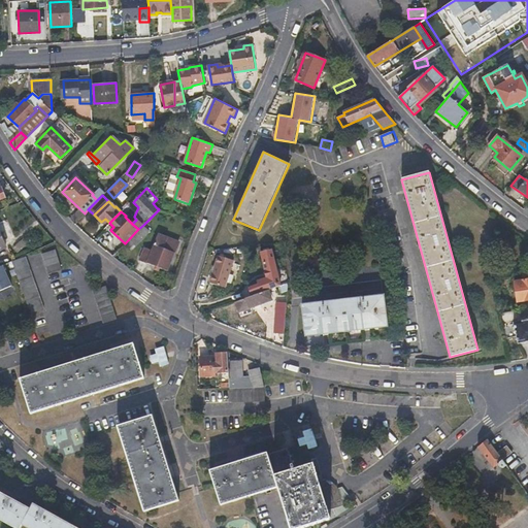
[(138,229),(125,243),(131,250),(150,231),(143,225),(138,229)]
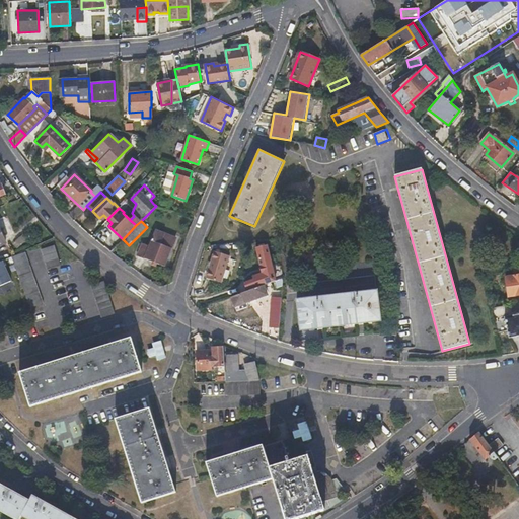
[(142,243),(137,254),(164,266),(176,237),(156,230),(149,245),(142,243)]
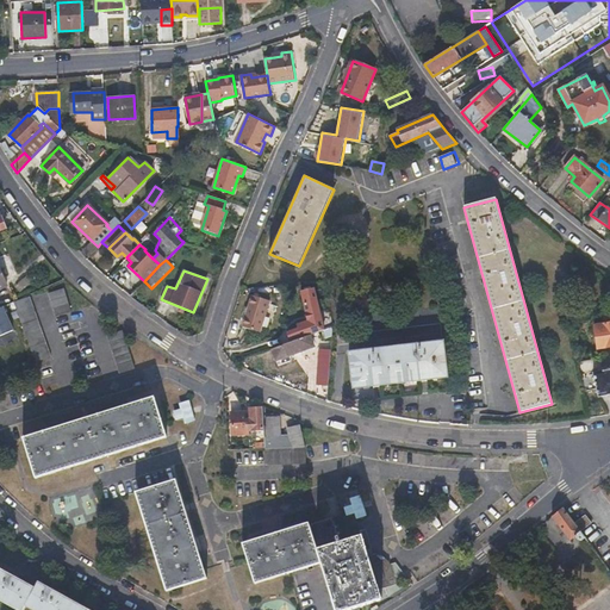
[(63,287),(48,292),(56,316),(72,311),(63,287)]
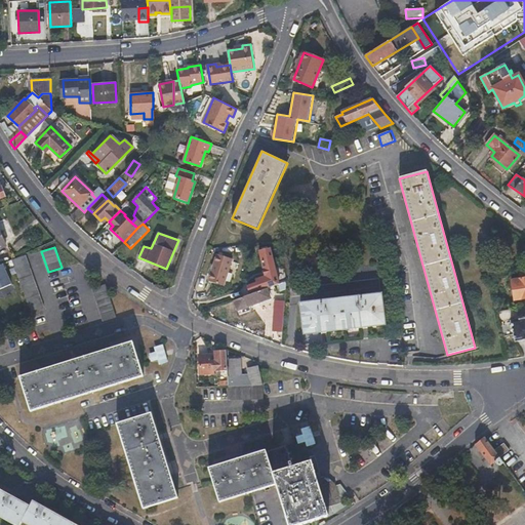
[(216,254),(210,282),(226,285),(233,258),(216,254)]
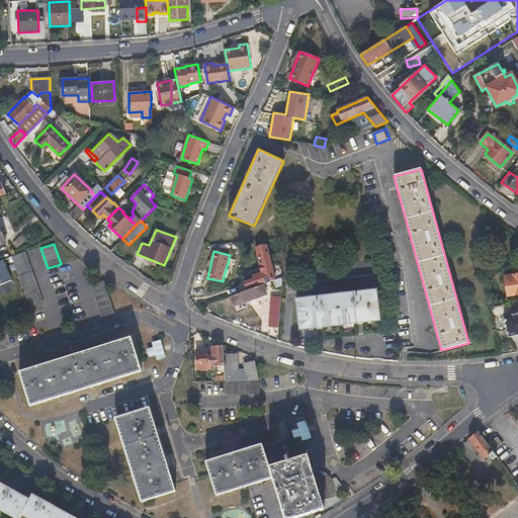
[(42,304),(24,252),(12,256),(31,308),(42,304)]
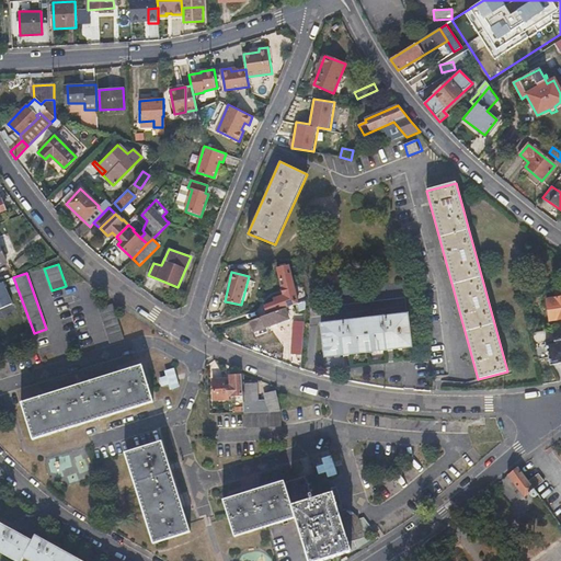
[(270,304),(272,312),(285,308),(297,304),(292,276),(279,279),(285,299),(270,304)]
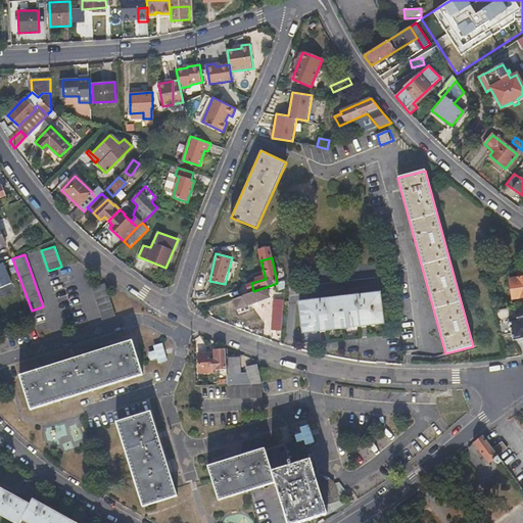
[(4,262),(0,263),(0,288),(14,282),(4,262)]
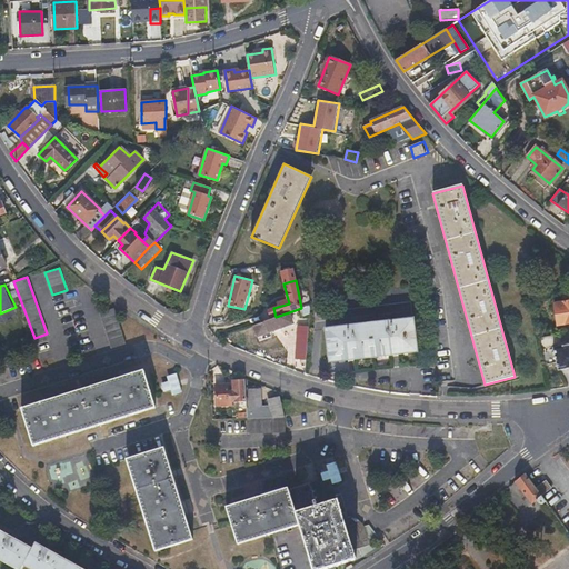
[(410,302),(409,288),(332,297),(333,311),(410,302)]
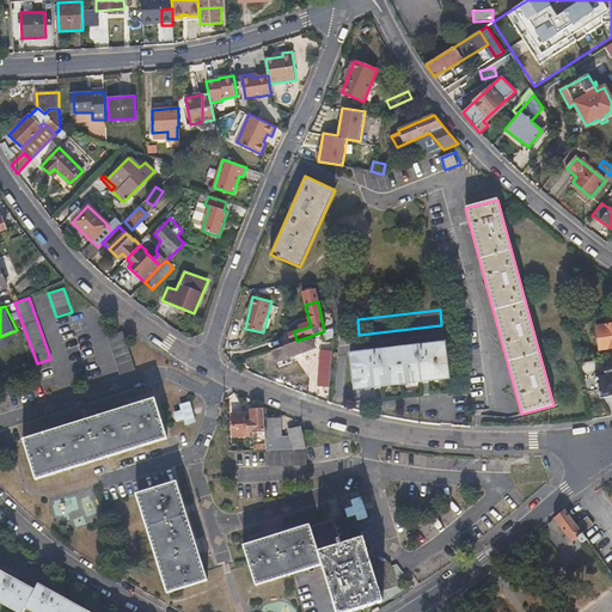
[(611,312),(605,313),(606,325),(597,328),(600,349),(611,347),(611,312)]
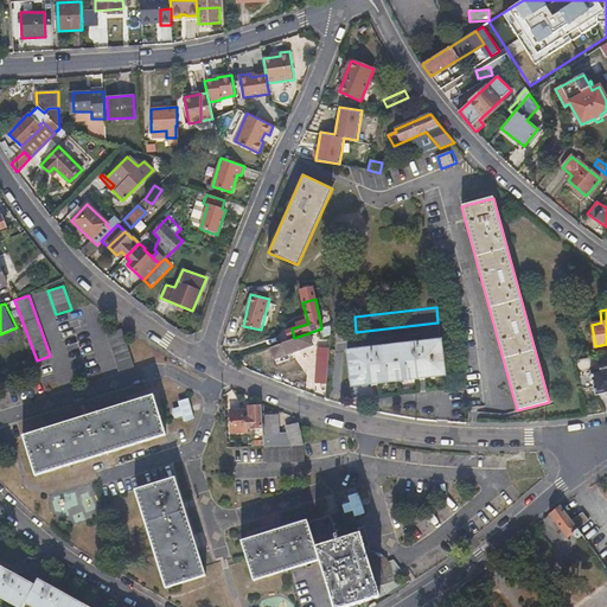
[(134,368),(121,328),(106,333),(119,372),(134,368)]
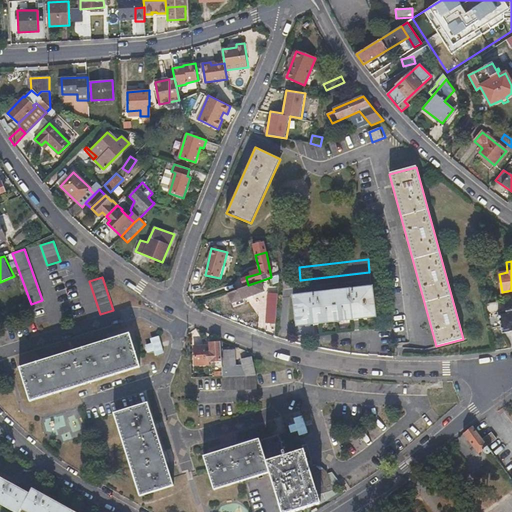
[(260,283),(228,293),(231,303),(262,291),(260,283)]
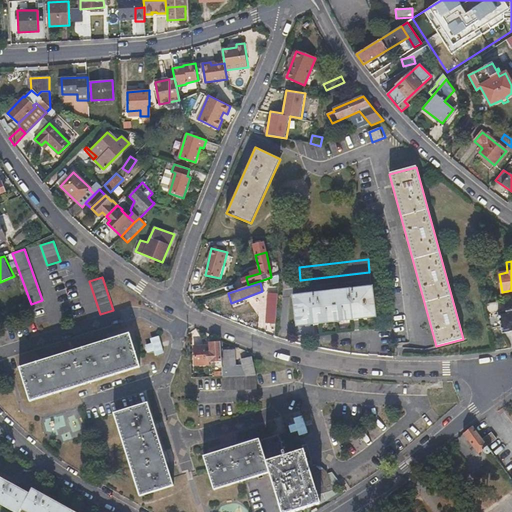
[(23,300),(18,287),(2,293),(8,305),(23,300)]
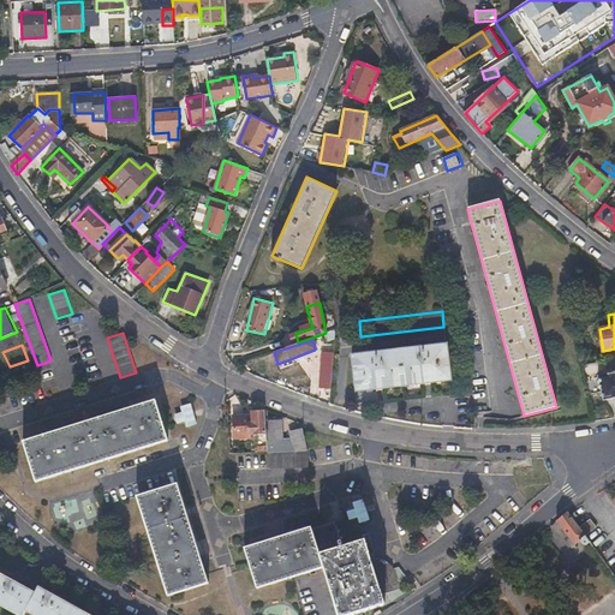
[(451,381),(446,345),(352,356),(356,392),(451,381)]
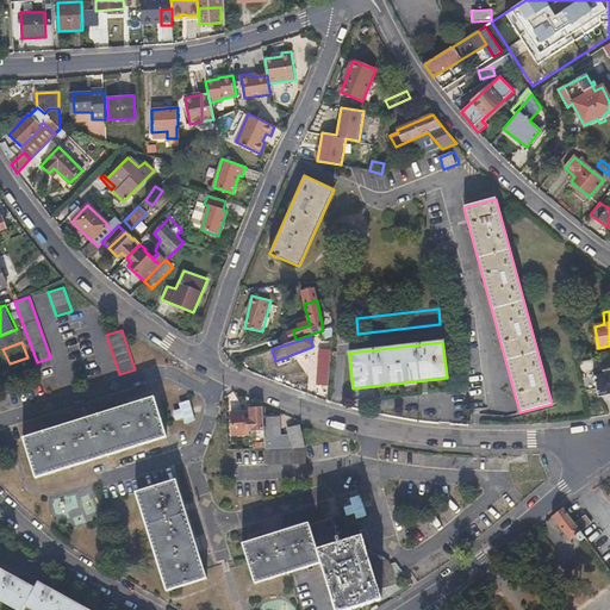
[(317,385),(328,385),(329,360),(318,359),(317,385)]
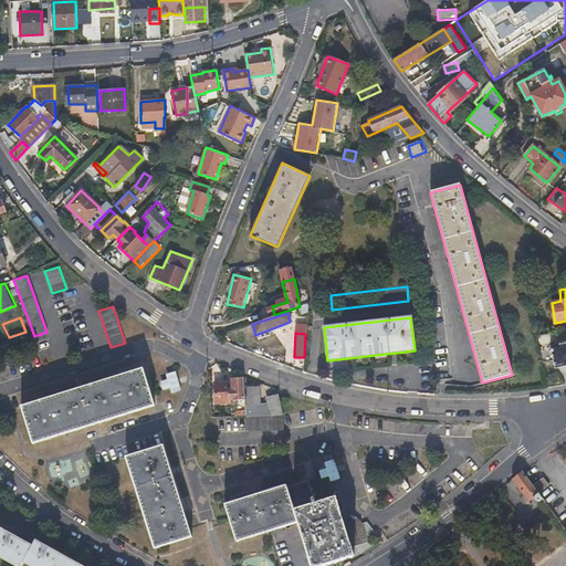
[(264,337),(261,349),(274,354),(278,341),(264,337)]
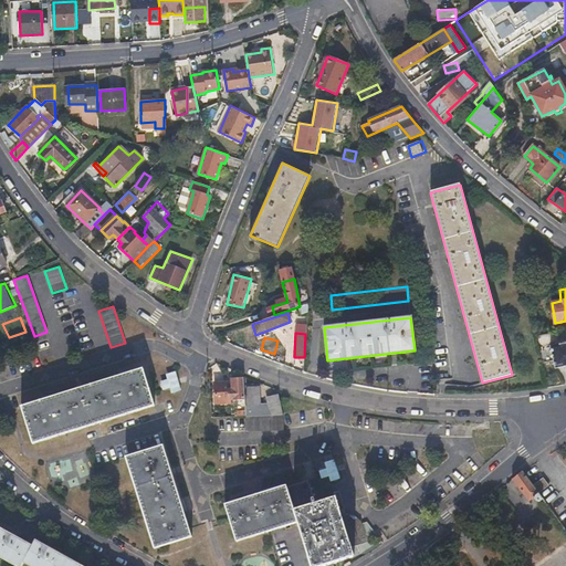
[(565,365),(565,342),(549,346),(554,367),(565,365)]
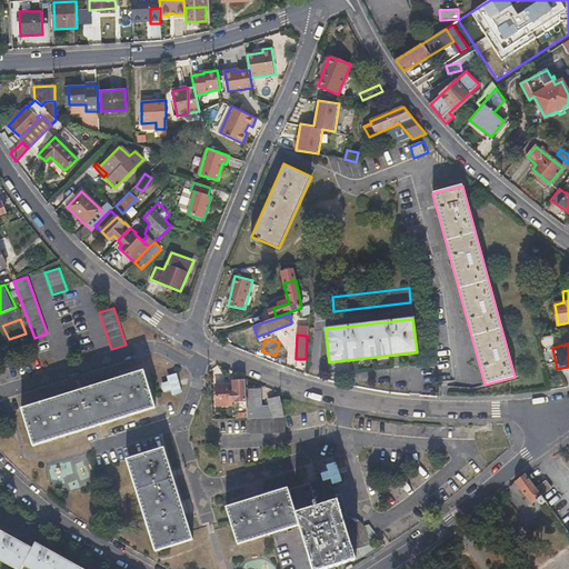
[(155,408),(142,371),(21,409),(32,446),(155,408)]
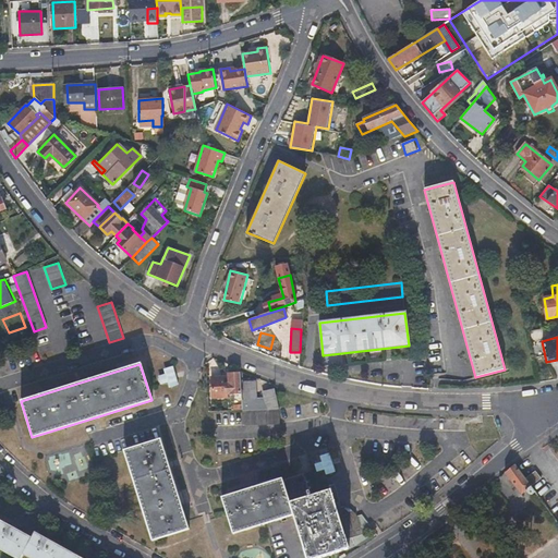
[(242,397),(242,396),(241,393),(240,374),(228,374),(229,377),(229,380),(211,381),(211,398),(227,397),(227,393),(238,393),(238,397),(242,397)]
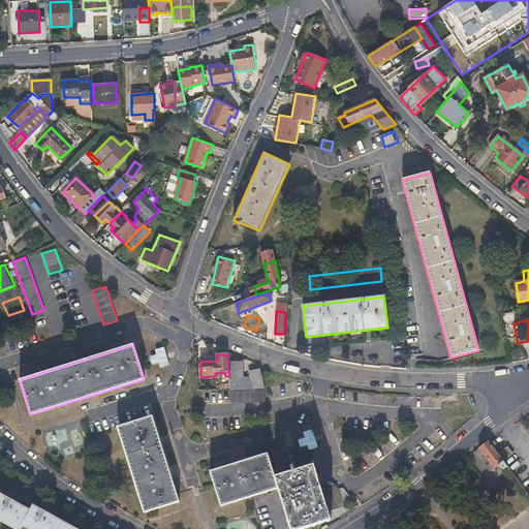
[(263,387),(259,369),(249,371),(250,378),(242,378),(241,362),(230,362),(230,375),(229,375),(229,376),(229,390),(231,390),(254,389),(263,387)]
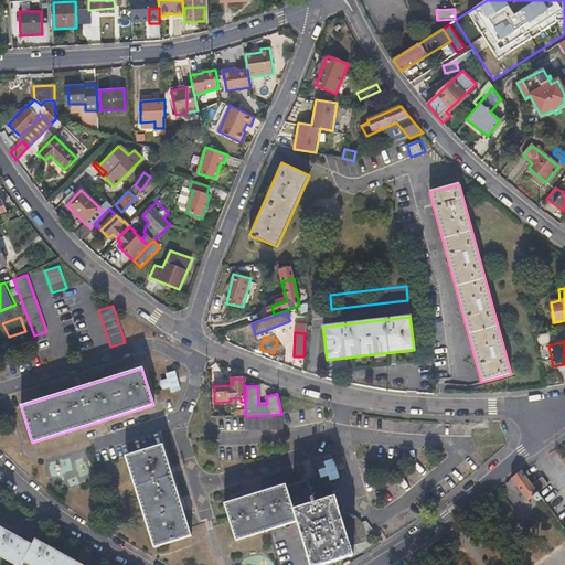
[(283,429),(281,414),(272,415),(247,416),(245,416),(246,432),(283,429)]
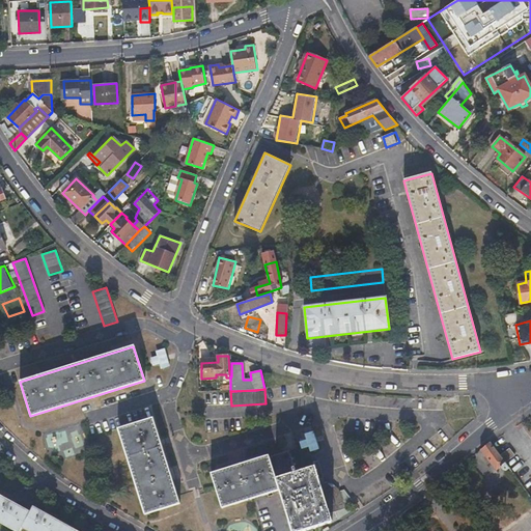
[(178,503),(150,418),(116,428),(143,513),(178,503)]
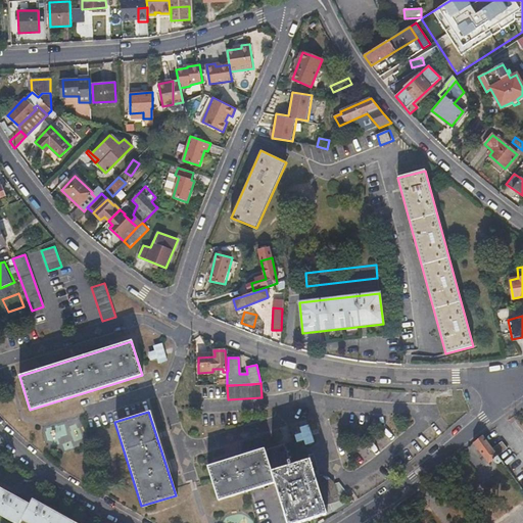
[(482,434),(472,443),(488,464),(492,461),(494,464),(498,464),(502,461),(497,456),(491,447),(482,434)]
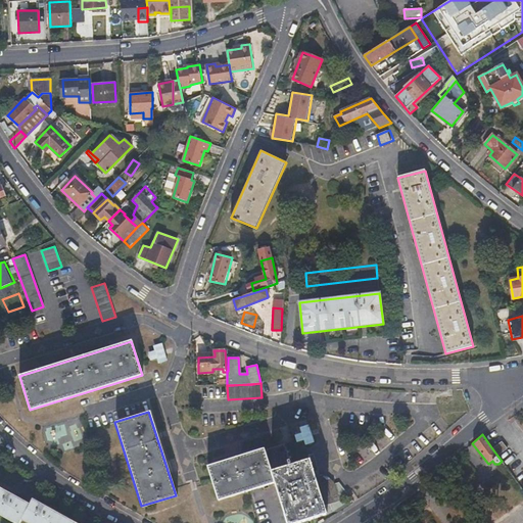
[(491,447),(497,456),(507,448),(501,441),(491,447)]
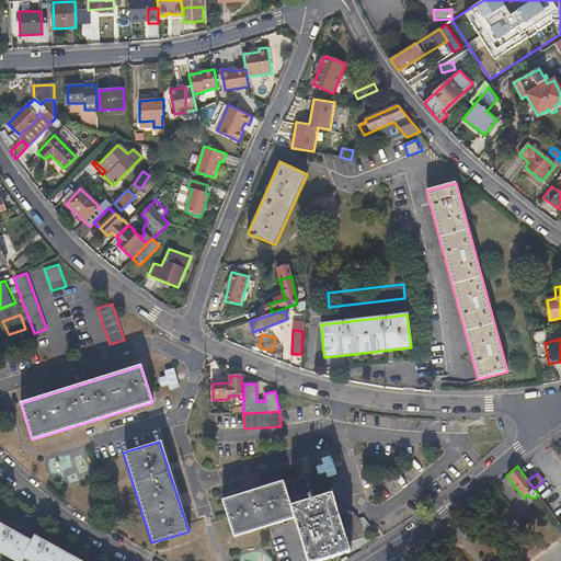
[(237,516),(242,533),(294,517),(307,560),(315,560),(350,550),(346,542),(345,537),(353,536),(351,530),(356,528),(354,523),(356,522),(355,518),(351,515),(348,515),(343,511),(336,512),(331,493),(310,499),(304,476),(283,481),(282,481),(230,497),(237,516)]
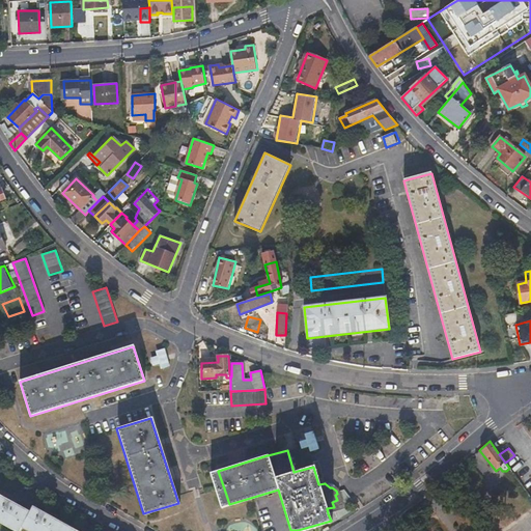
[(220,507),(229,504),(224,488),(218,471),(210,474),(220,507)]
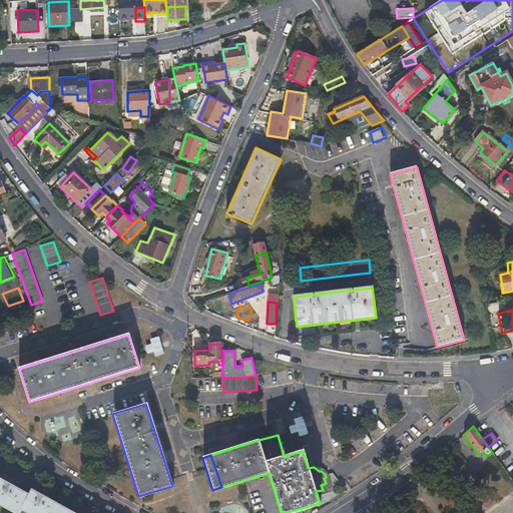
[(0,504),(15,512),(20,512),(22,511),(26,512),(73,512),(32,490),(29,495),(0,478),(0,504)]
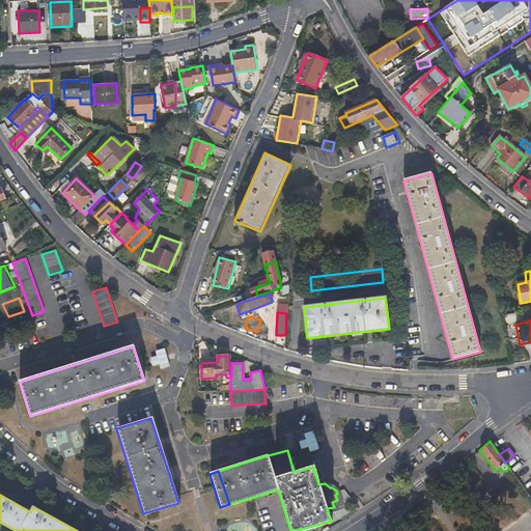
[(339,499),(337,500),(332,502),(334,507),(327,508),(328,513),(342,508),(339,499)]
